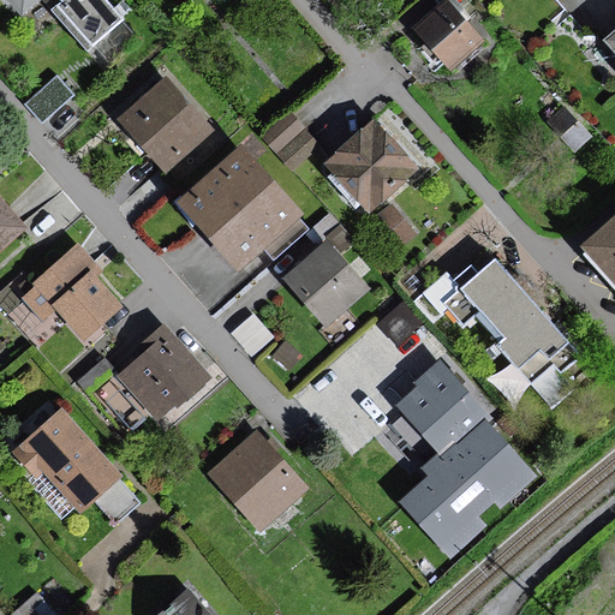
[(126,18),(109,0),(7,0),(22,16),(39,0),(59,0),(60,1),(52,9),(89,51),(126,18)]
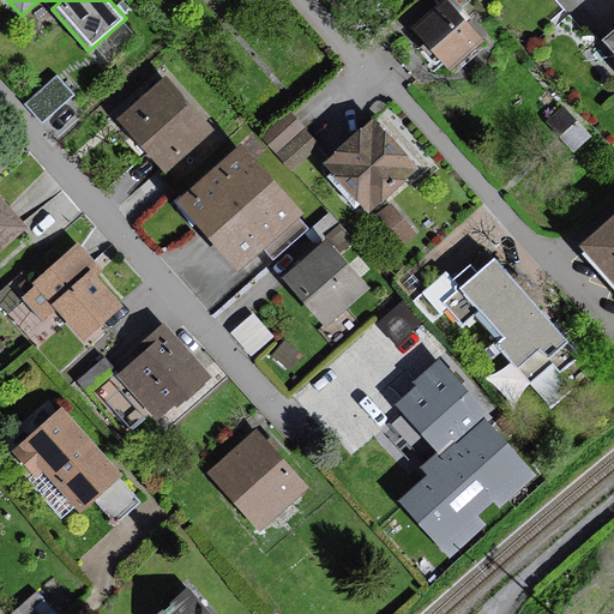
[(481,43),(446,6),(414,35),(449,73),(481,43)]
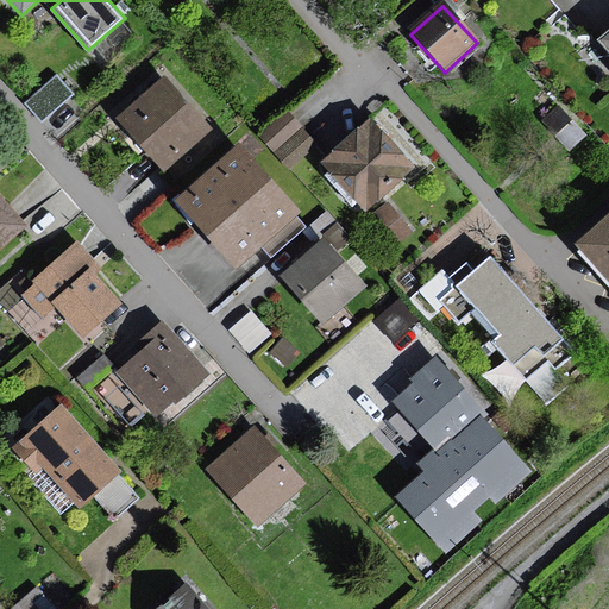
[(71,93),(56,77),(30,101),(44,117),(71,93)]
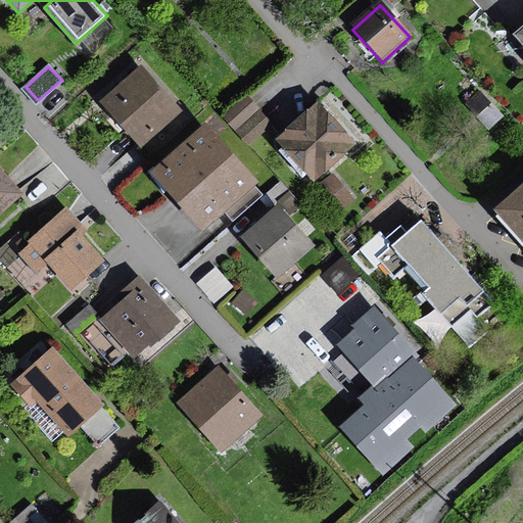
[(177,110),(140,70),(115,93),(105,102),(142,142),(177,110)]
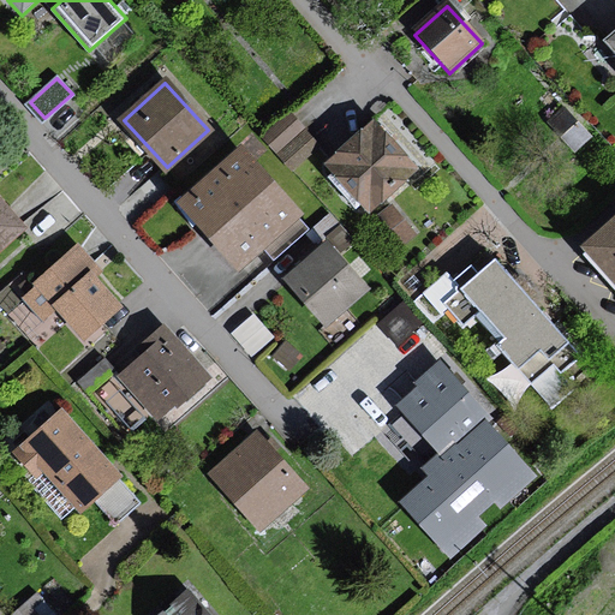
[(575,149),(590,136),(565,109),(550,121),(575,149)]
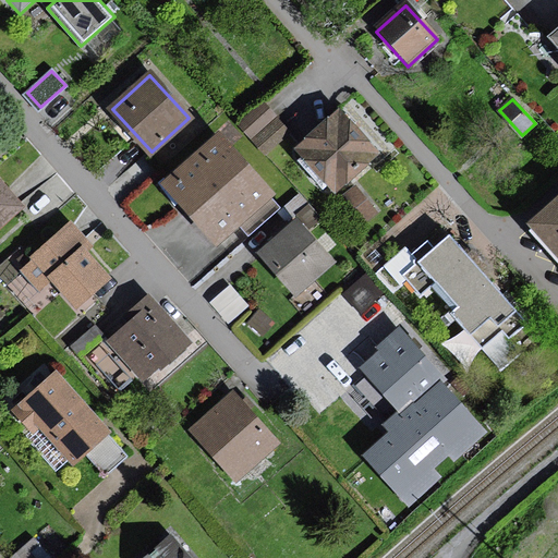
[(262,107),(239,128),(267,157),(290,136),(262,107)]
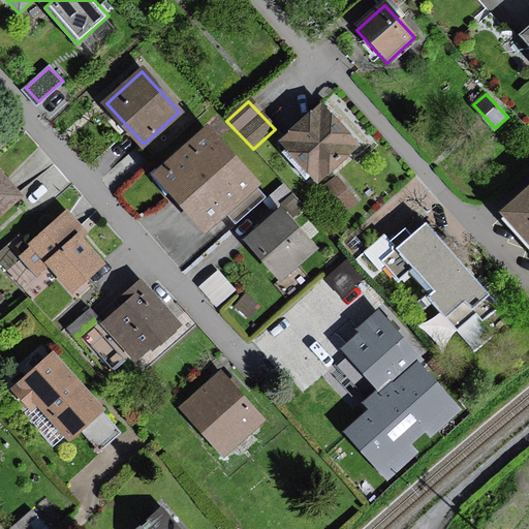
[(337,123),(321,106),(284,139),(320,179),(356,146),(337,123)]
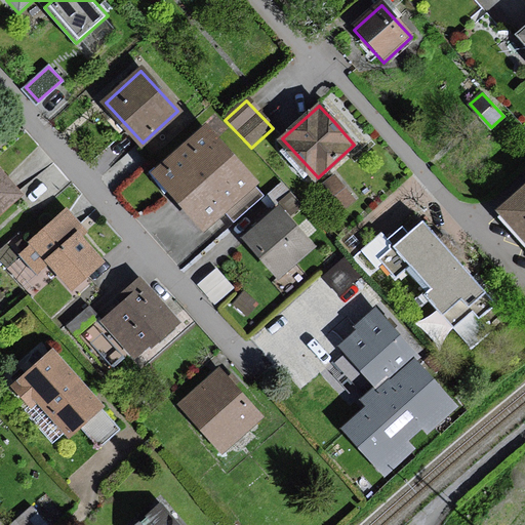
[(251,186),(203,130),(157,170),(165,179),(206,226),(251,186)]
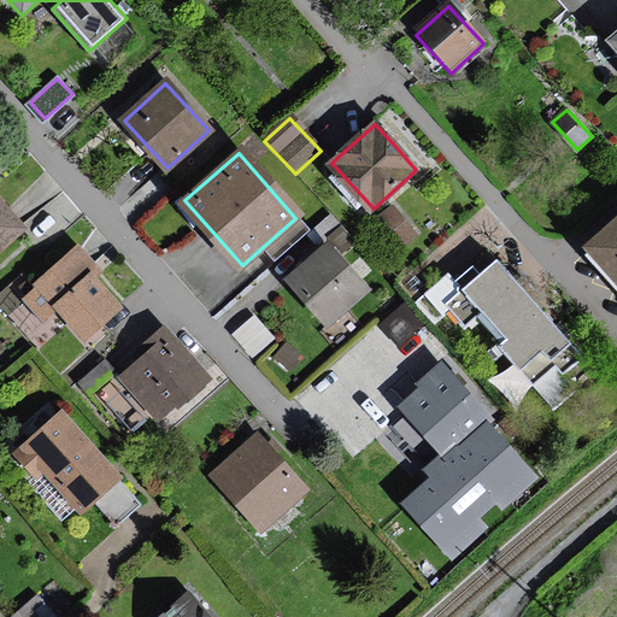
[(25,228),(0,198),(0,264),(29,240),(40,253),(81,217),(63,197),(25,228)]
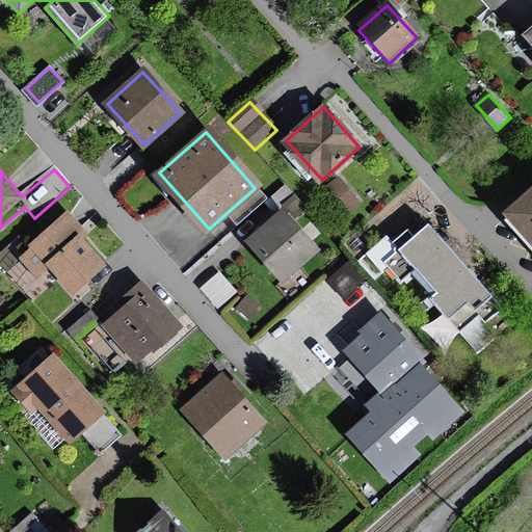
[(357,201),(338,179),(322,192),(343,214),(357,201)]
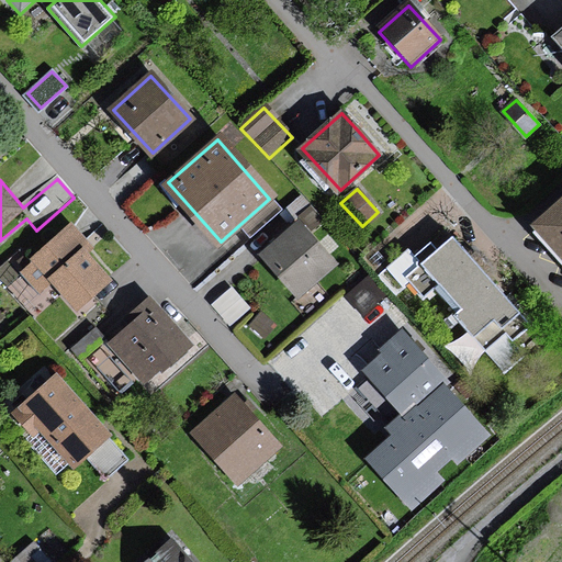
[(561,203),(538,225),(561,250),(561,203)]
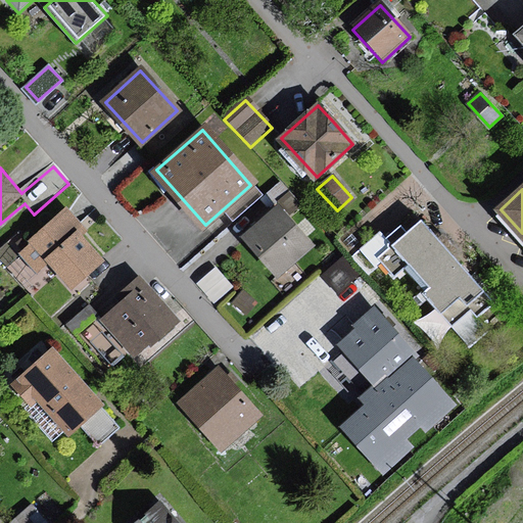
[(279,271),(308,245),(278,210),(256,230),(248,236),(279,271)]
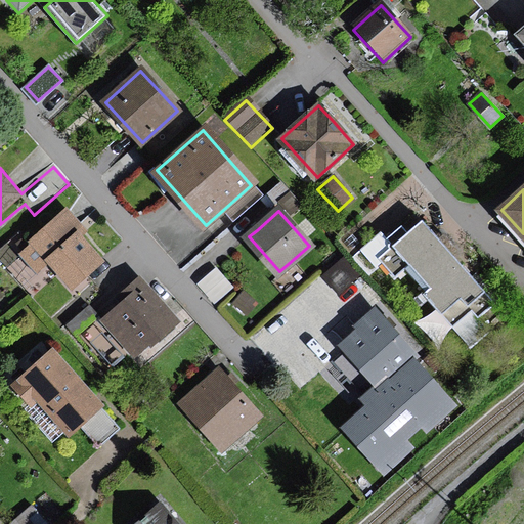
[(92,235),(73,214),(23,257),(42,279),(52,270),(75,298),(111,267),(87,239),(92,235)]
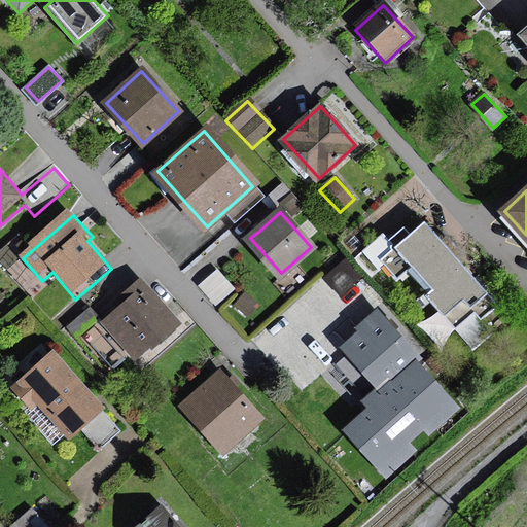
[(446,245),(425,221),(383,258),(398,277),(413,265),(435,290),(430,294),(446,313),(464,297),(471,307),(487,293),(446,245)]
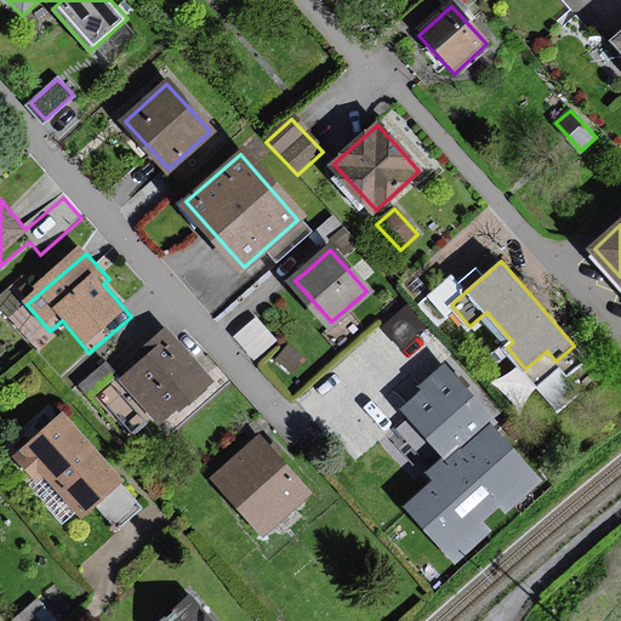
[(224,386),(174,330),(121,377),(108,363),(79,388),(102,415),(130,389),(170,434),(224,386)]
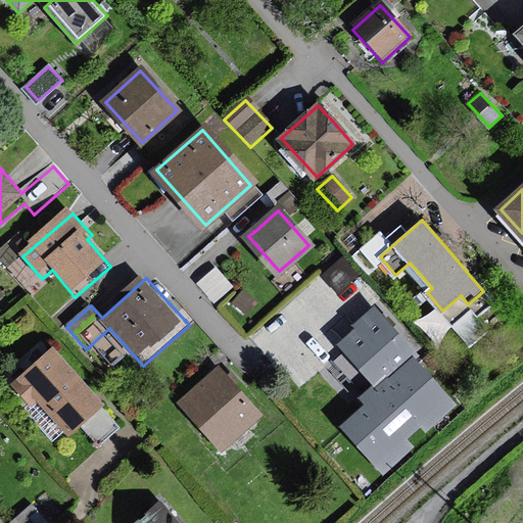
[(420,355),(375,305),(352,326),(355,329),(337,345),(373,385),(358,398),(364,405),(339,426),(383,475),(415,446),(408,438),(421,427),(426,433),(458,405),(416,360),(420,355)]
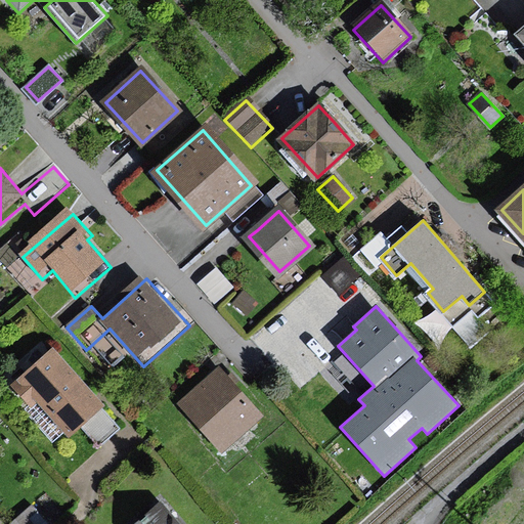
[(111,409),(58,352),(16,391),(37,412),(43,407),(75,442),(86,432),(103,451),(124,433),(106,412),(111,409)]
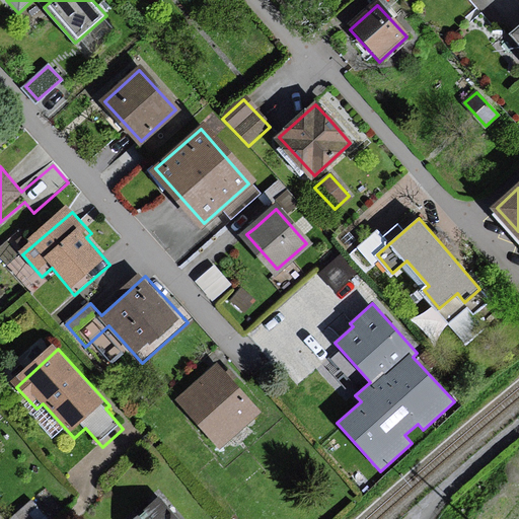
[(263,415),(219,368),(181,404),(225,451),(263,415)]
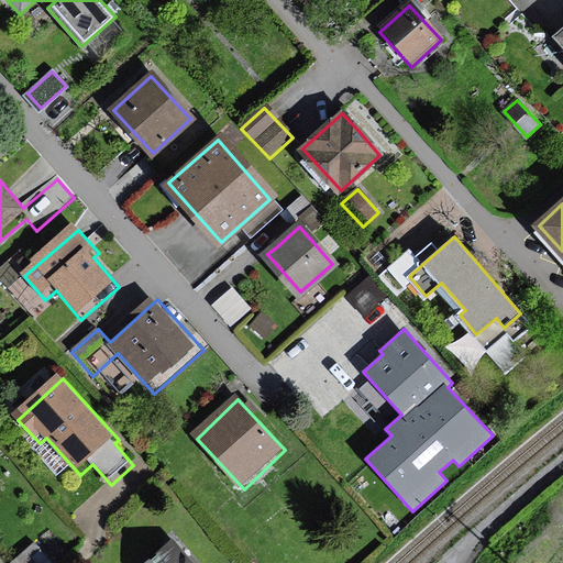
[(191,562),(174,541),(148,562),(191,562)]
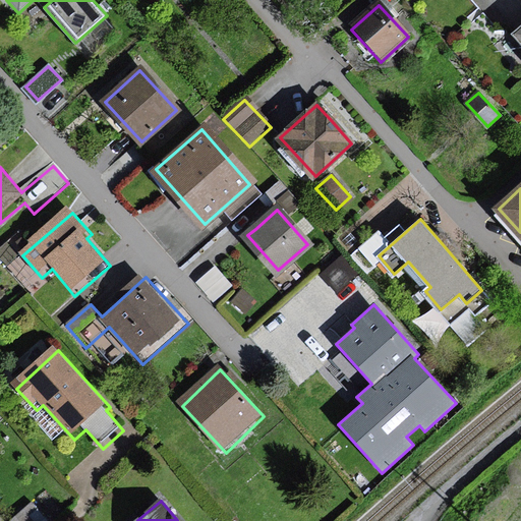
[(39,520),(29,509),(13,520),(39,520)]
